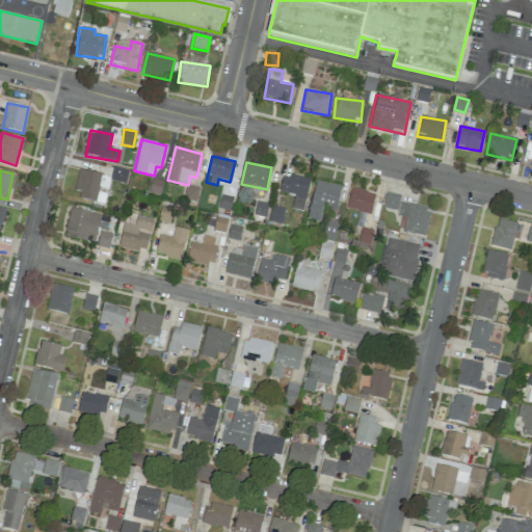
[(110,177),(80,170),(75,197),(104,204),(107,191),(110,177)]
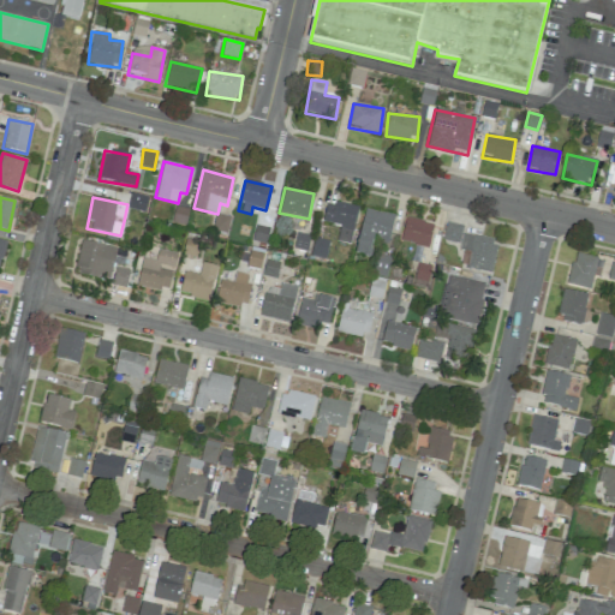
[(336,240),(350,243),(358,208),(327,201),(323,222),(340,225),(336,240)]
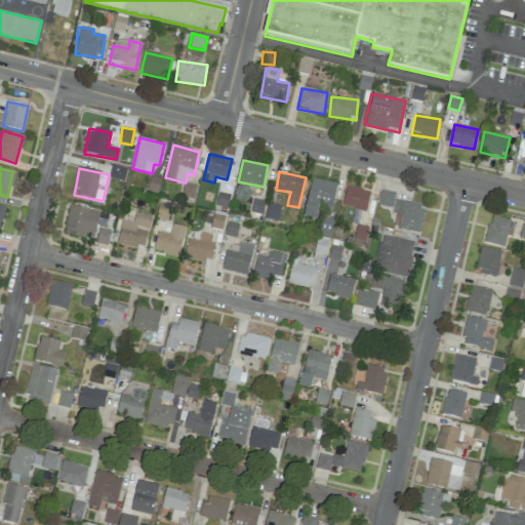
[(304,217),(316,219),(318,206),(332,208),(336,183),(310,178),(304,217)]
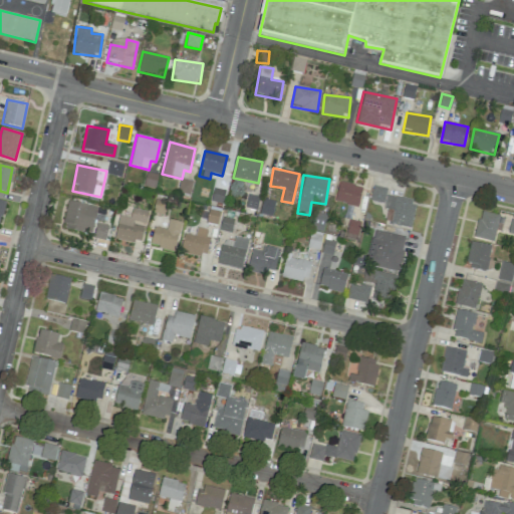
[(178,192),(190,195),(193,182),(181,179),(178,192)]
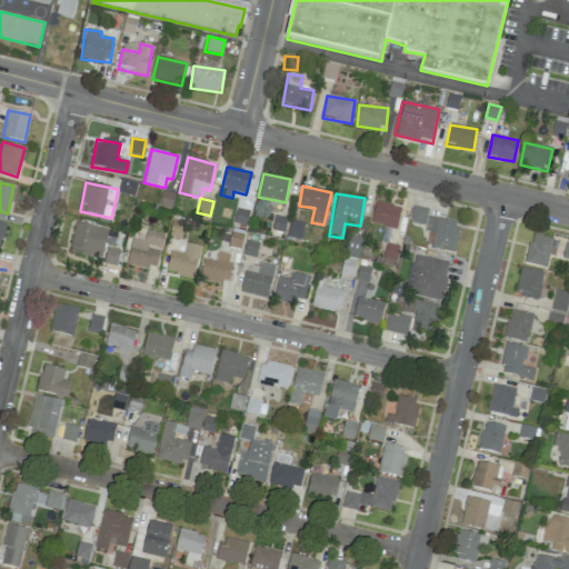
[(396,229),(401,207),(375,201),(370,223),(396,229)]
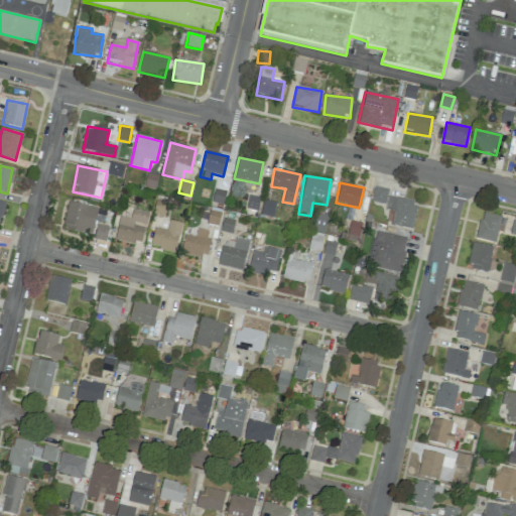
[(386,204),(388,188),(374,186),(372,202),(386,204)]
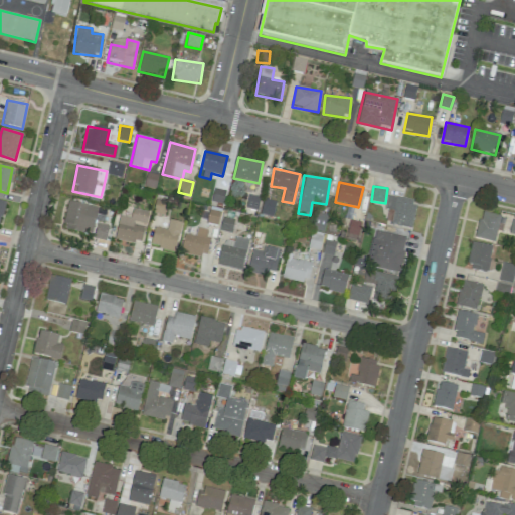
[(391,225),(411,228),(415,199),(387,196),(385,209),(393,210),(391,225)]
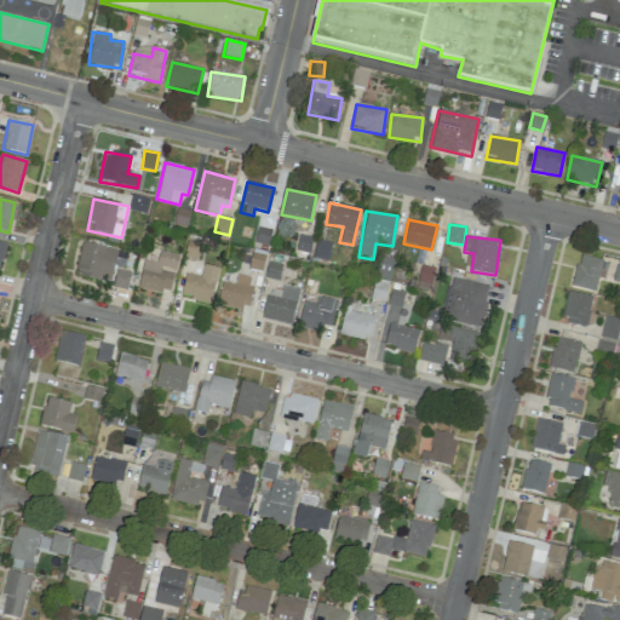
[(327,260),(332,244),(317,240),(313,257),(327,260)]
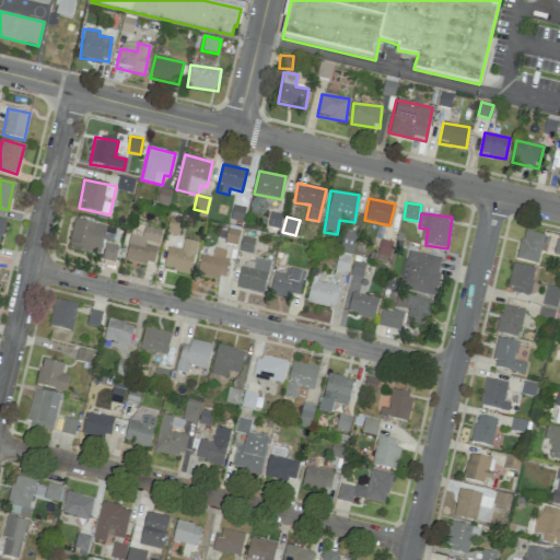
[(118,246),(113,245),(116,228),(74,220),(68,251),(115,259),(118,246)]
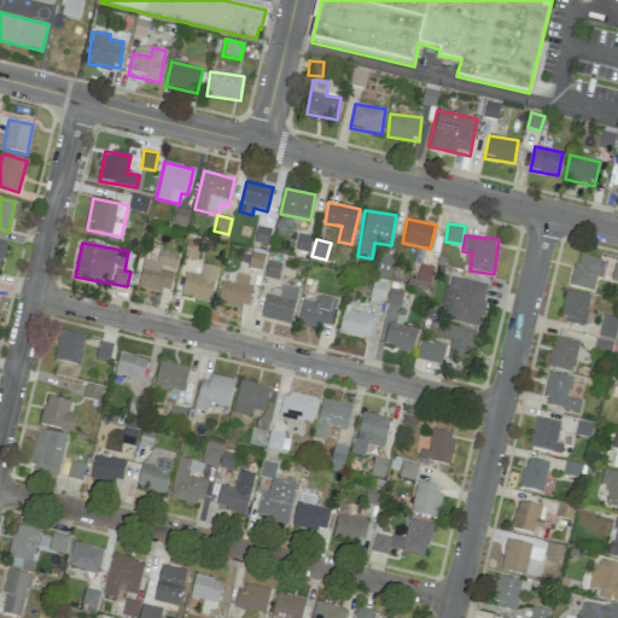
[(143,258),(138,287),(169,292),(174,270),(175,270),(178,254),(158,251),(157,262),(143,258)]
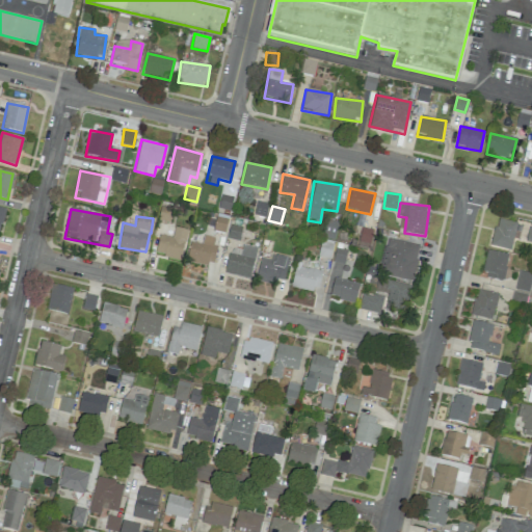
[(225,233),(227,220),(218,218),(216,232),(225,233)]
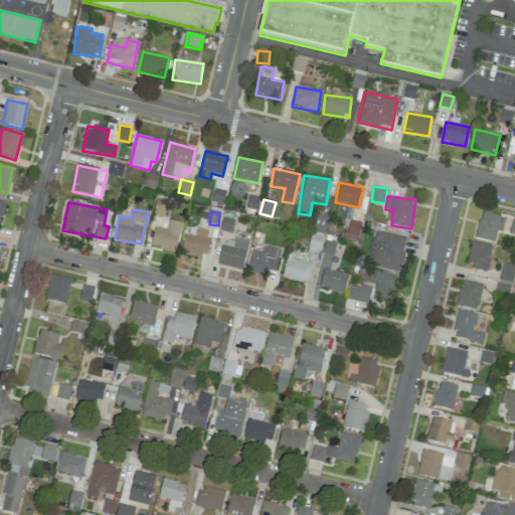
[(475,238),(494,242),(501,216),(481,211),(475,238)]
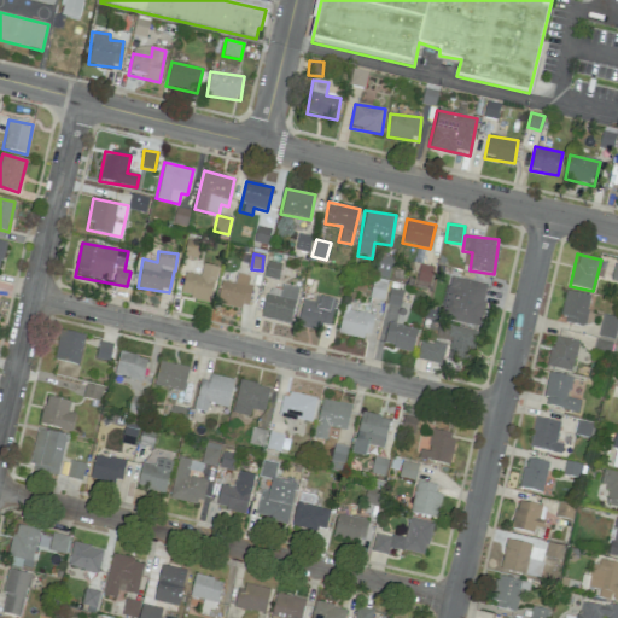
[(433,267),(420,263),(415,283),(429,286),(433,267)]
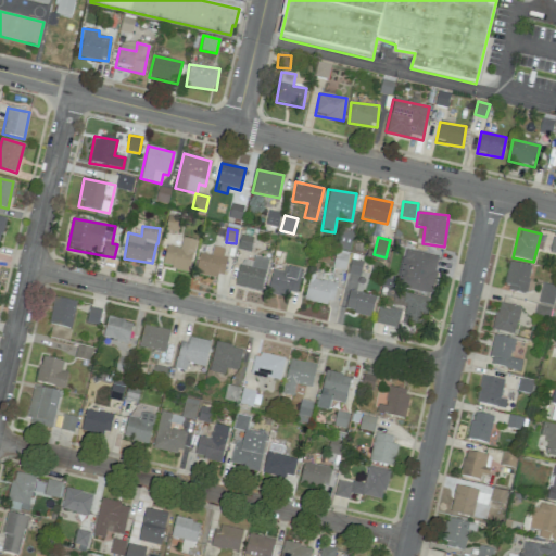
[(180,248),(166,245),(162,266),(189,272),(196,240),(181,238),(180,248)]
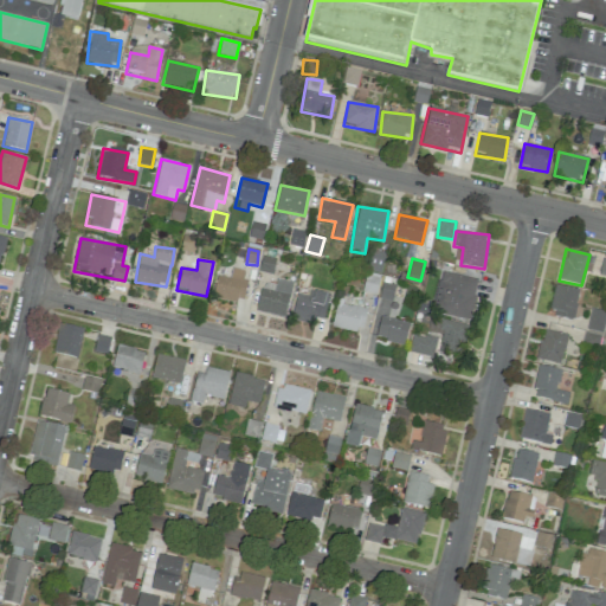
[(243,270),(232,268),(231,278),(216,276),(213,298),(243,303),(246,279),(242,279),(243,270)]
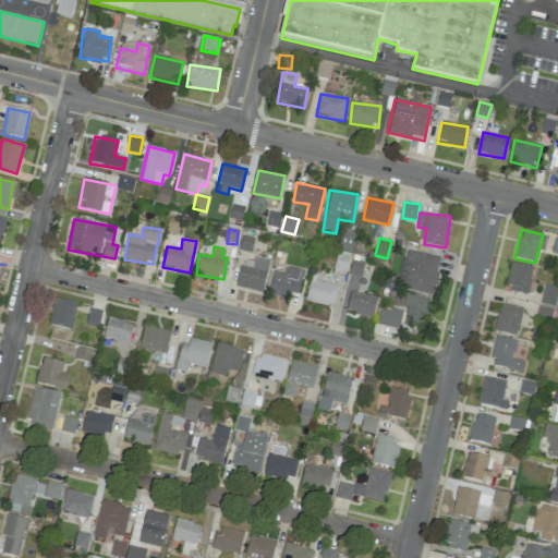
[(440,257),(405,250),(398,288),(432,295),(440,257)]
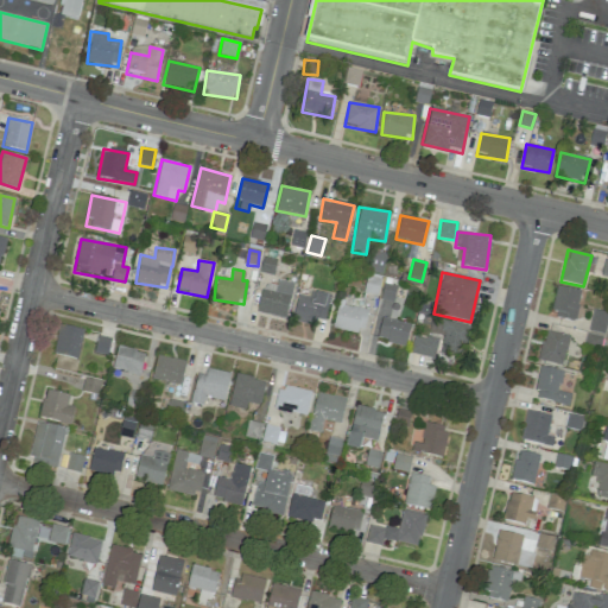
[(365,292),(378,293),(380,277),(367,276),(365,292)]
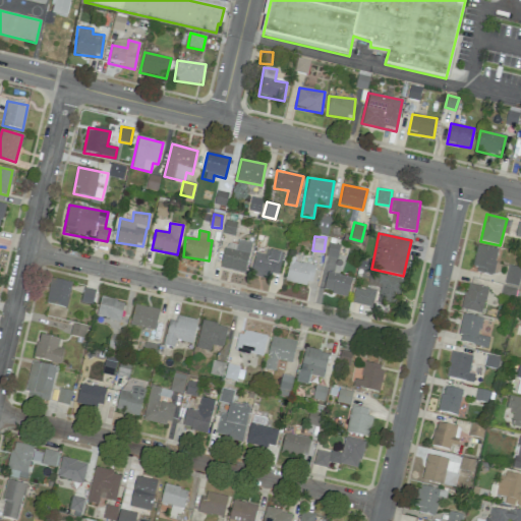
[(249,243),(225,240),(222,270),(246,272),(249,243)]
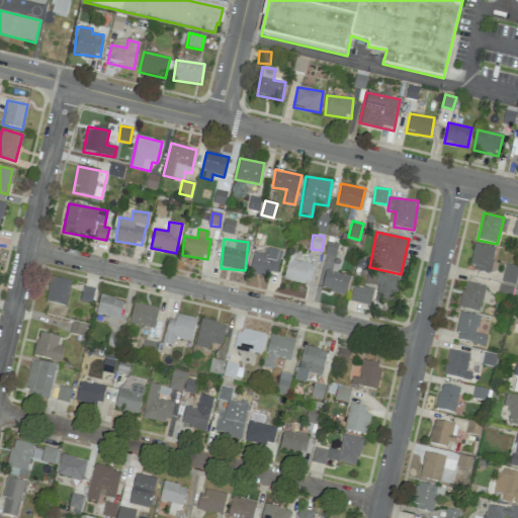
[(336,243),(326,242),(324,265),(334,266),(336,243)]
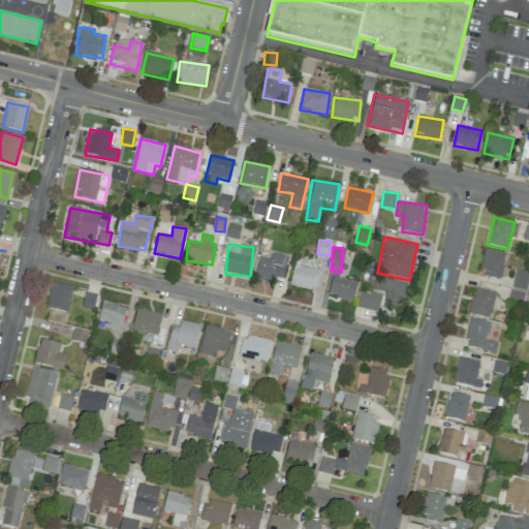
[(500,278),(505,253),(484,249),(478,274),(500,278)]
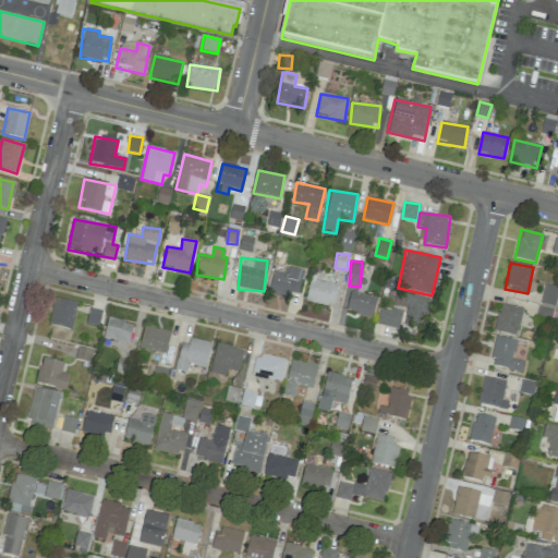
[(287,292),(299,294),(302,270),(284,268),(284,273),(273,271),(269,295),(286,298),(287,292)]
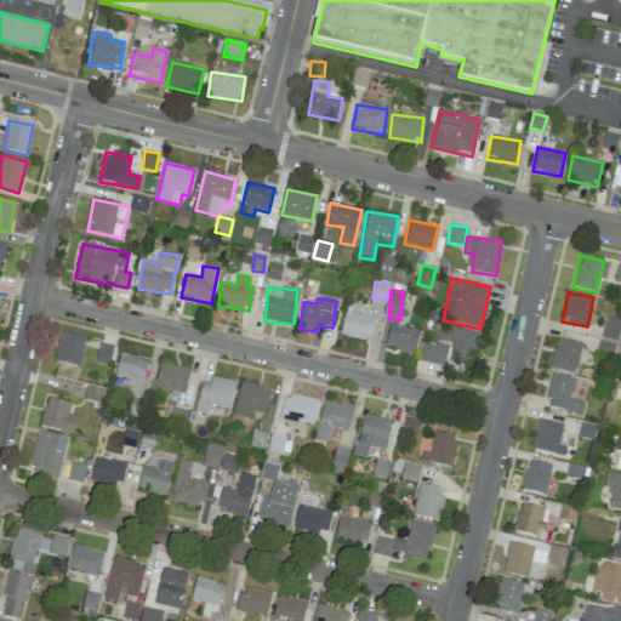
[(375,317),(346,309),(340,335),(369,342),(375,317)]
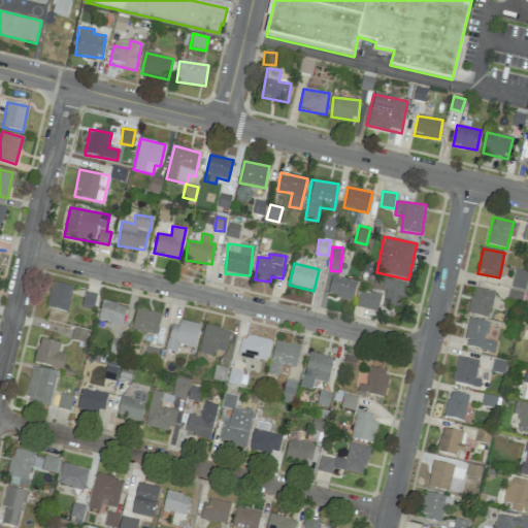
[(510,287),(525,291),(527,277),(527,271),(516,269),(510,287)]
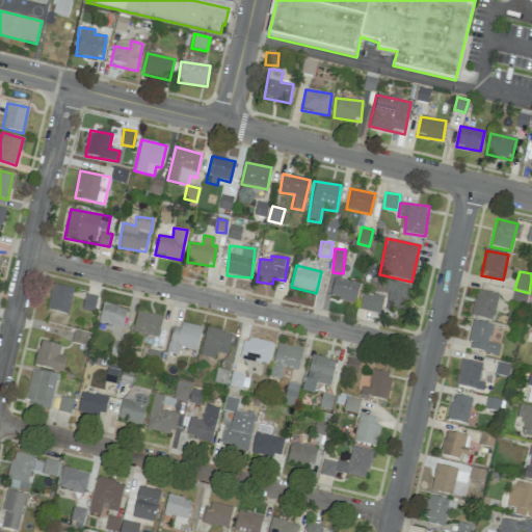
[(329,297),(355,302),(358,283),(334,278),(329,297)]
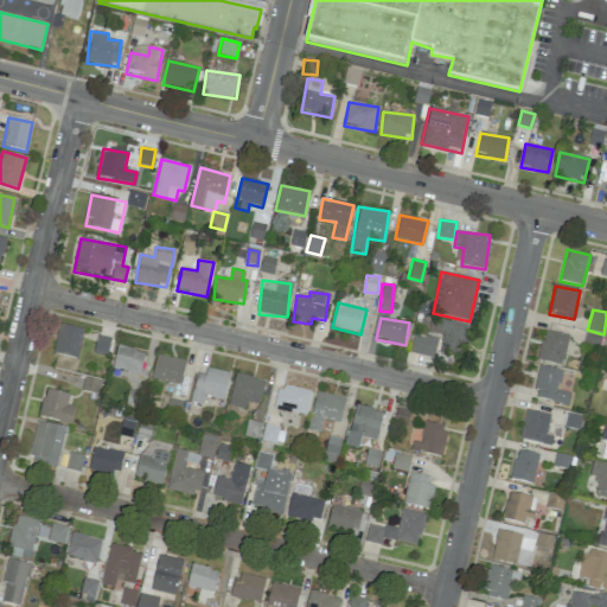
[(440,352),(464,355),(467,325),(443,321),(440,352)]
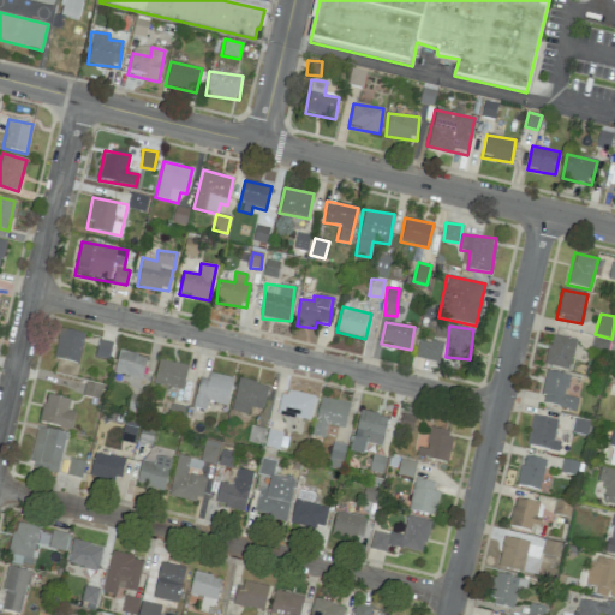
[(77,364),(84,334),(60,328),(53,358),(77,364)]
